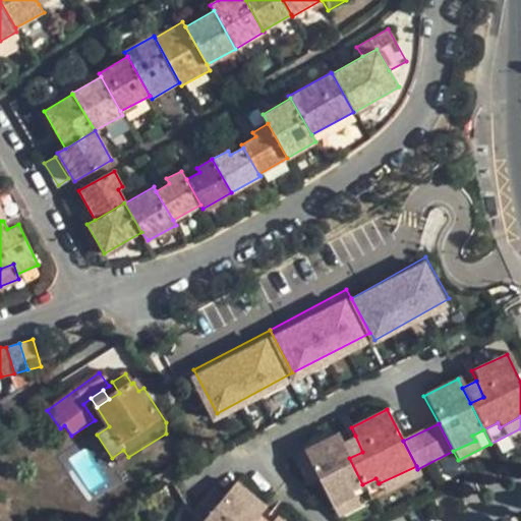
[(315,480),(330,508),(353,496),(351,490),(362,484),(349,458),(341,442),(337,435),(301,451),(315,480)]
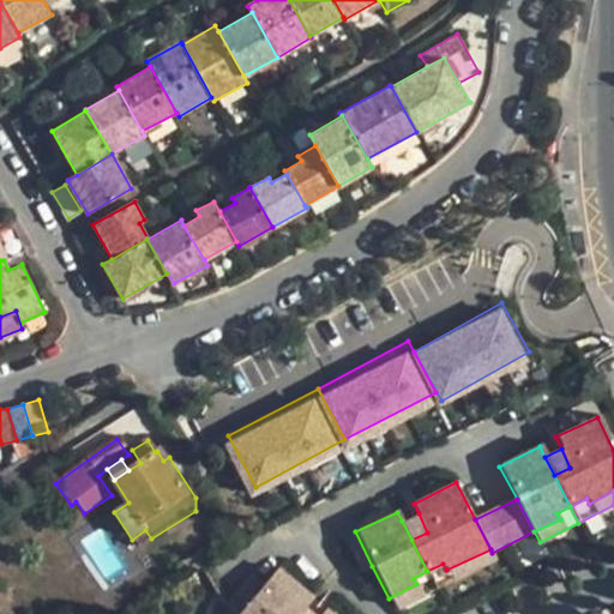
[(402,521),(411,540),(427,533),(419,513),(402,521)]
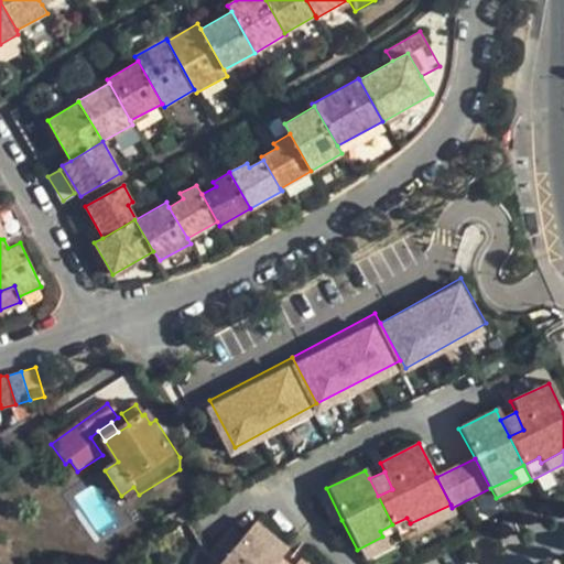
[(342,520),(326,488),(314,494),(329,525),(342,520)]
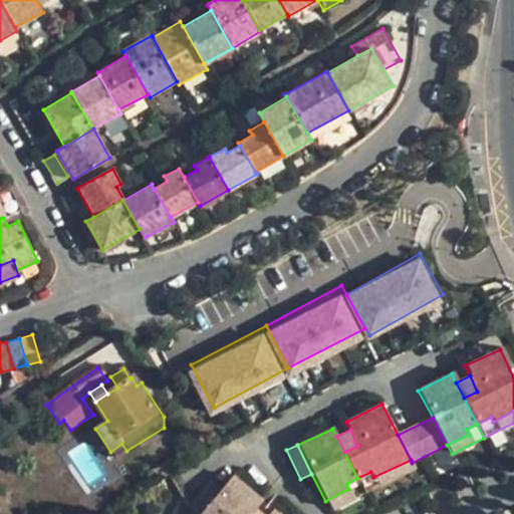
[(357,478),(365,492),(416,469),(412,463),(411,460),(373,477),(370,472),(357,478)]
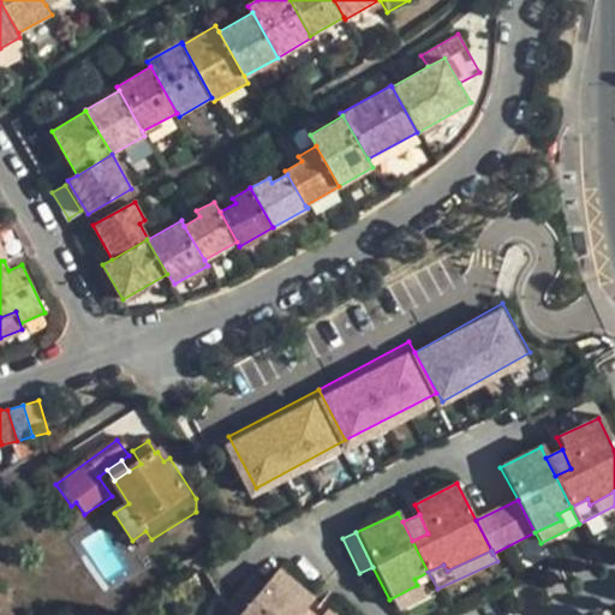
[(243,609),(238,614),(297,614),(304,608),(311,598),(275,571),(263,586),(250,575),(231,598),(243,609)]
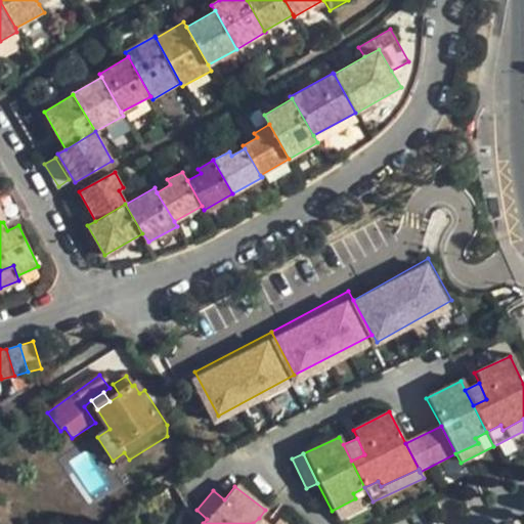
[(355,498),(332,511),(336,519),(373,501),(364,487),(353,493),(355,498)]
